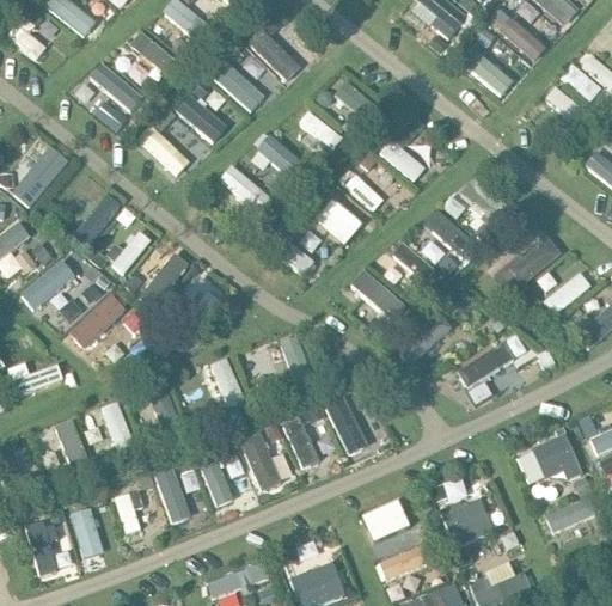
[(80,29),(92,16),(74,0),(47,0),(80,29)]
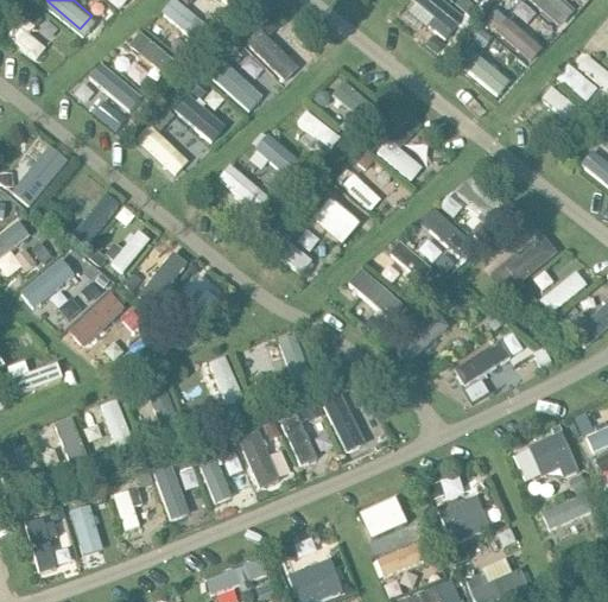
[(195,36),(208,20),(182,0),(170,0),(162,10),(195,36)]
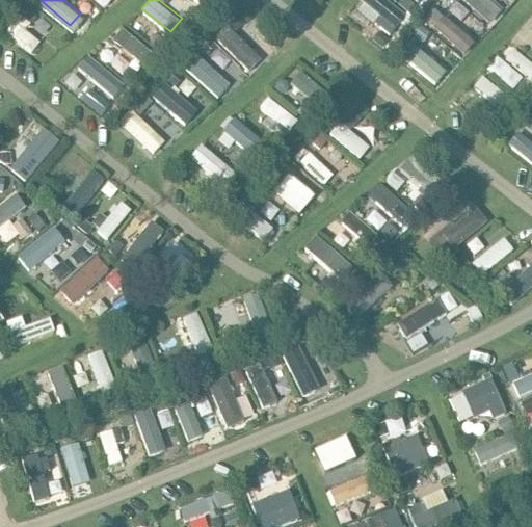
[(202,0),(211,8),(219,0),(202,0)]
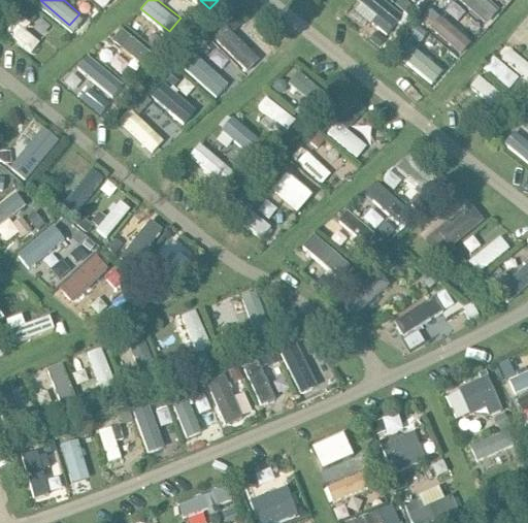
[(358,0),(374,13),(369,20),(376,27),(384,32),(399,12),(384,0),(358,0)]
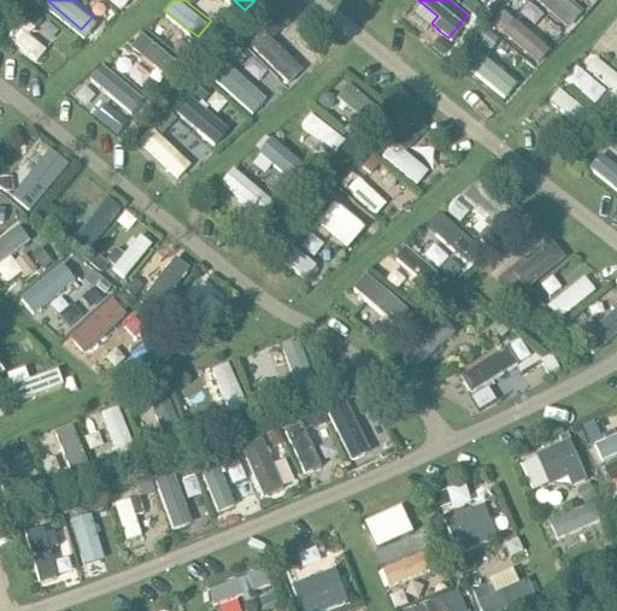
[(462,0),(460,3),(471,11),(480,3),(476,0),(462,0)]
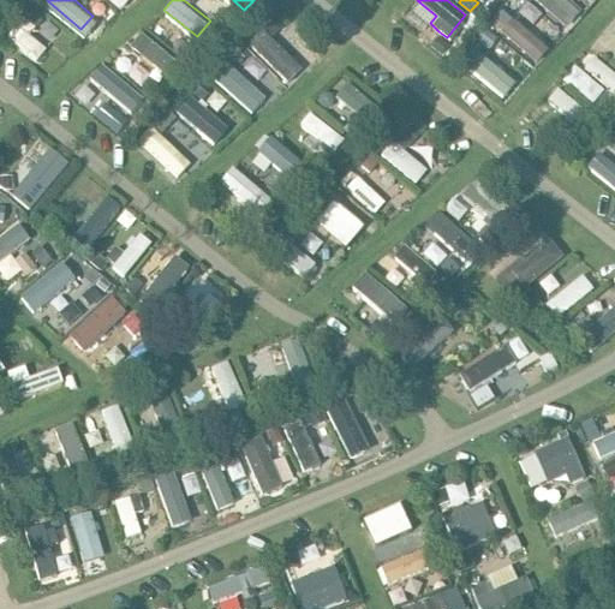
[(508,0),(507,1),(515,10),(524,0),(508,0)]
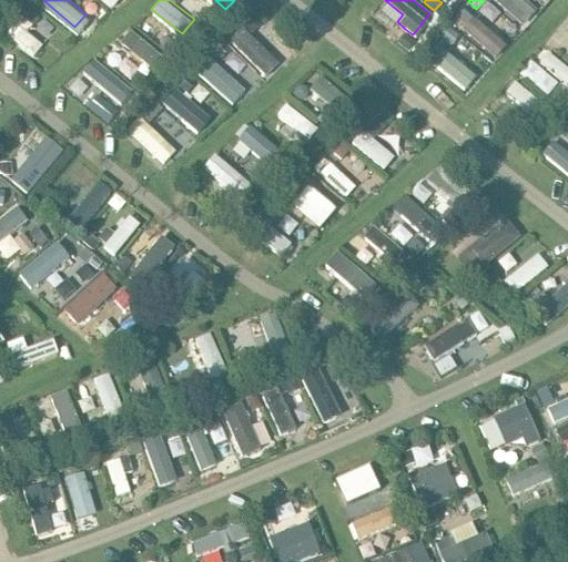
[(496,0),(524,26),(538,10),(527,0),(496,0)]
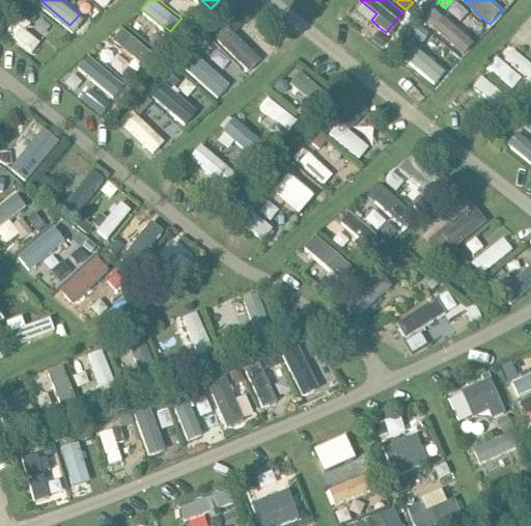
[(29,4),(22,14),(31,21),(38,11),(29,4)]
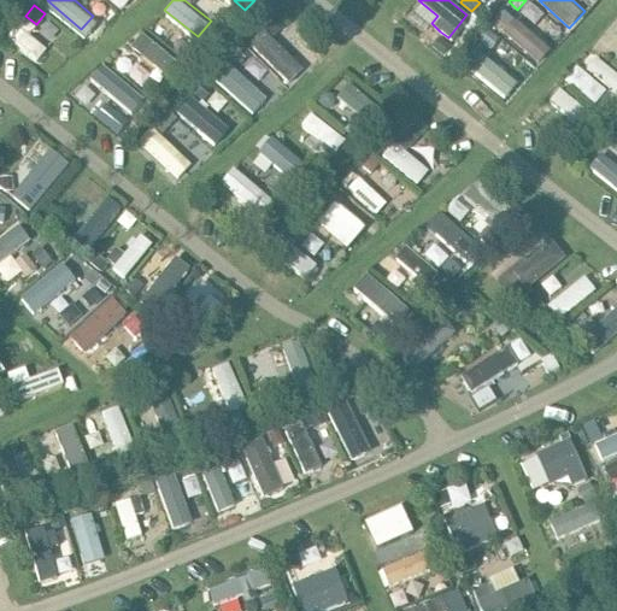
[(536,63),(552,47),(519,13),(503,29),(536,63)]
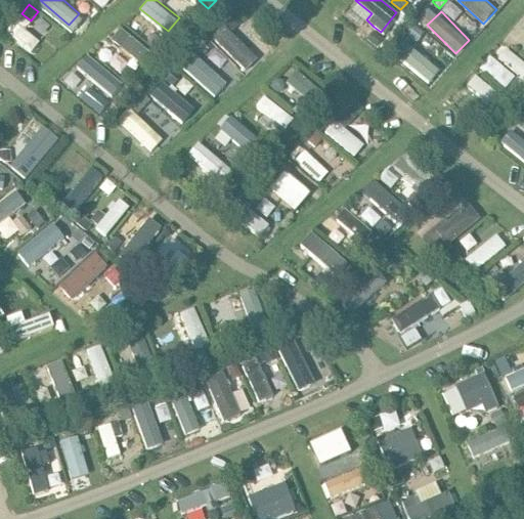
[(19,12),(7,29),(31,48),(39,40),(24,28),(30,20),(19,12)]
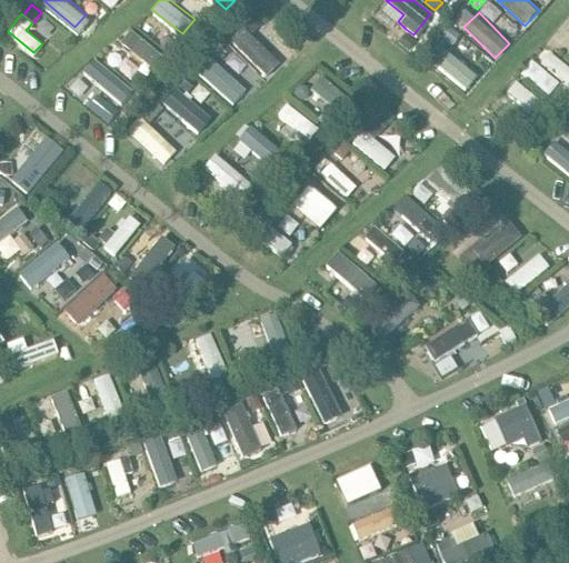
[(208,13),(201,21),(210,28),(217,20),(208,13)]
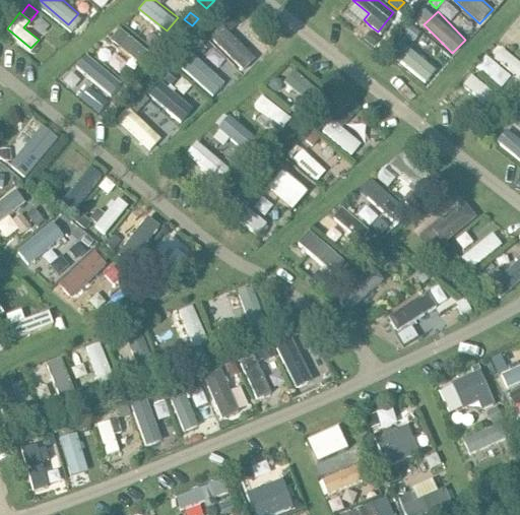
[(241,16),(235,21),(242,25),(247,21),(241,16)]
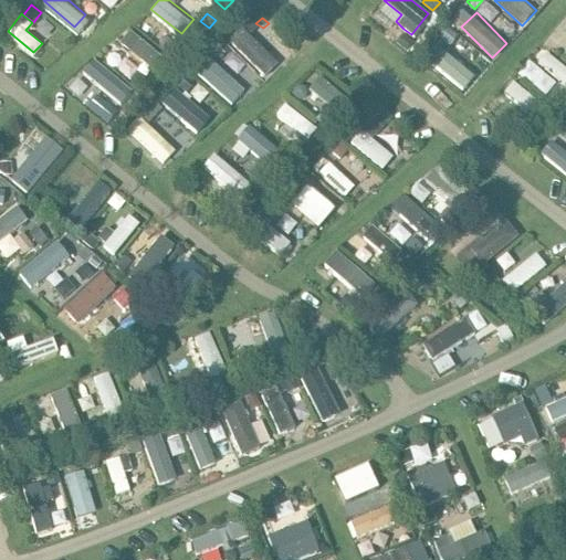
[(447,23),(438,33),(450,43),(459,32),(447,23)]
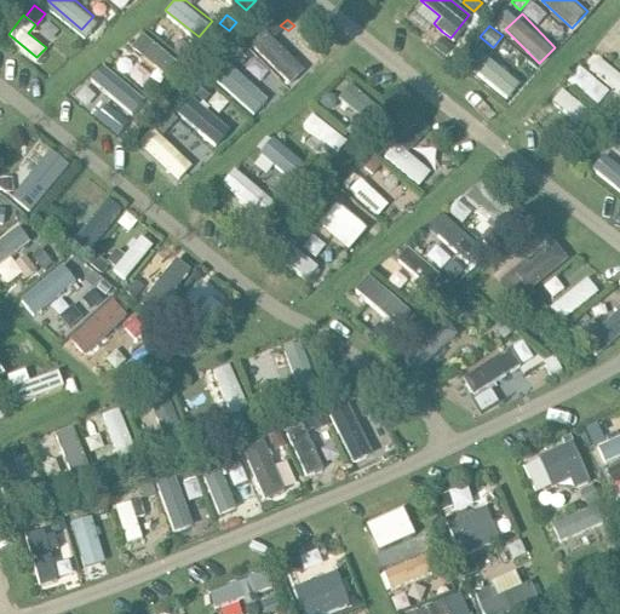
[(135,40),(168,75),(182,63),(149,27),(135,40)]
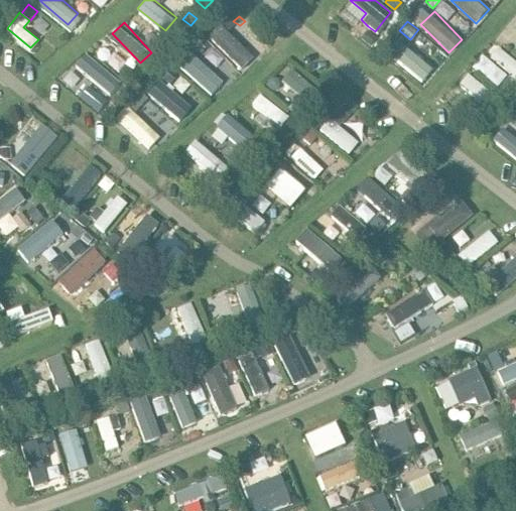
[(238,65),(250,51),(222,25),(210,38),(238,65)]
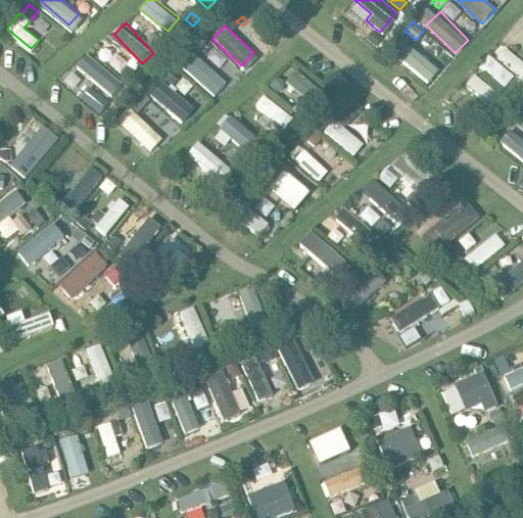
[(373,27),(367,35),(377,42),(383,34),(380,32),(373,27)]
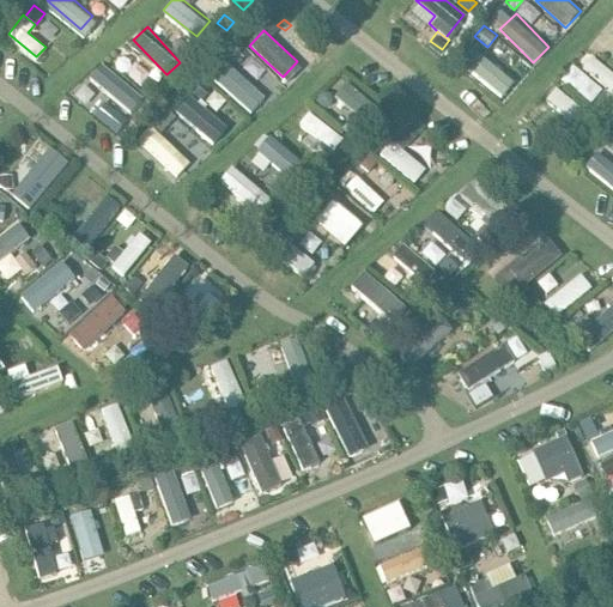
[(186,43),(177,54),(188,62),(196,52),(186,43)]
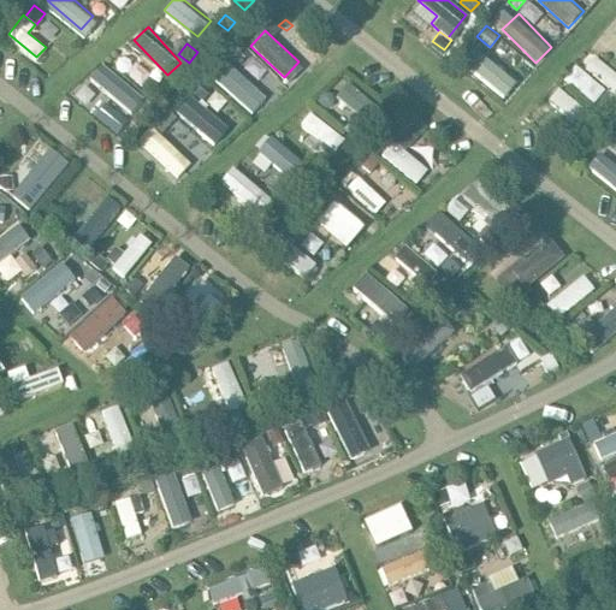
[(238,49),(229,60),(238,67),(247,57),(238,49)]
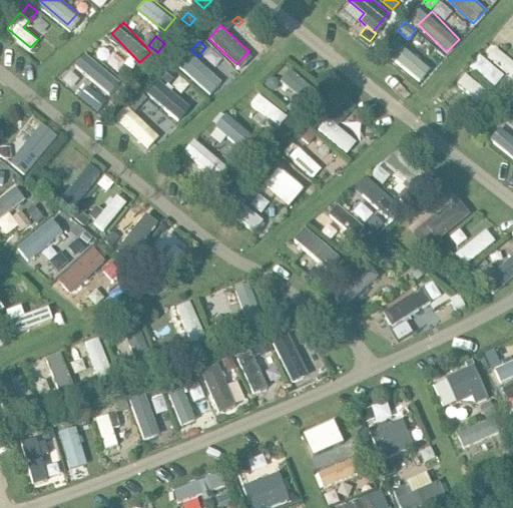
[(489,53),(512,74),(512,55),(499,42),(489,53)]
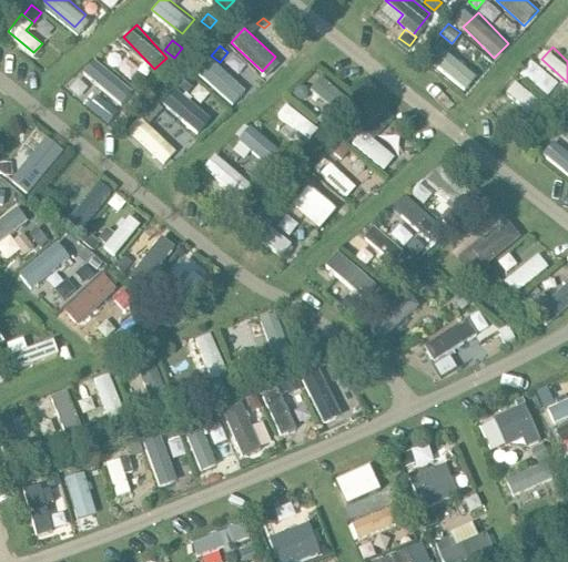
[(454,49),(439,63),(467,89),(480,74),(454,49)]
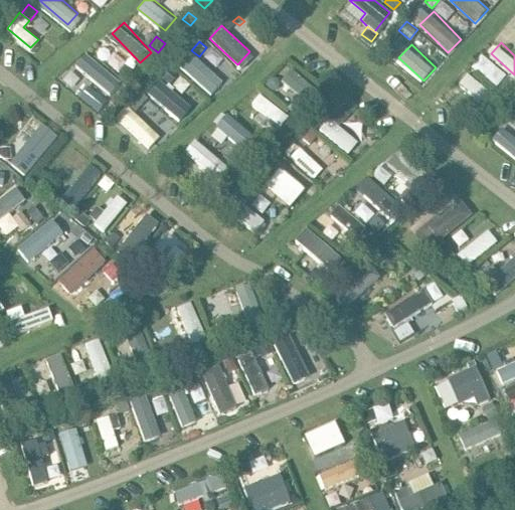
[(86,52),(74,65),(109,94),(120,81),(86,52)]
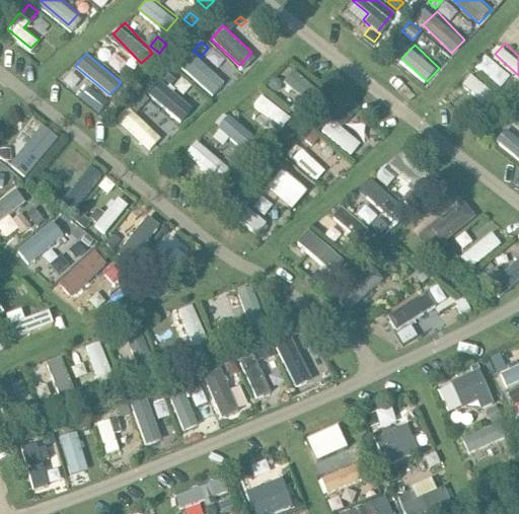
[(198,55),(186,68),(209,89),(221,77),(198,55)]
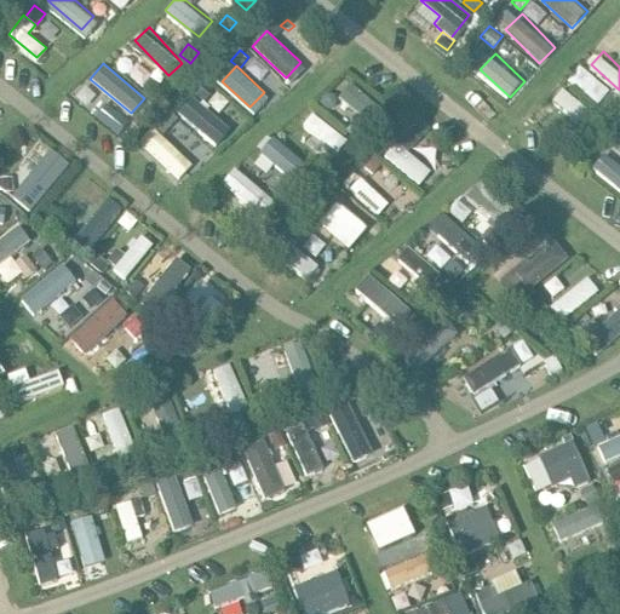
[(153,75),(143,87),(151,95),(153,93),(158,97),(165,89),(160,85),(161,82),(153,75)]
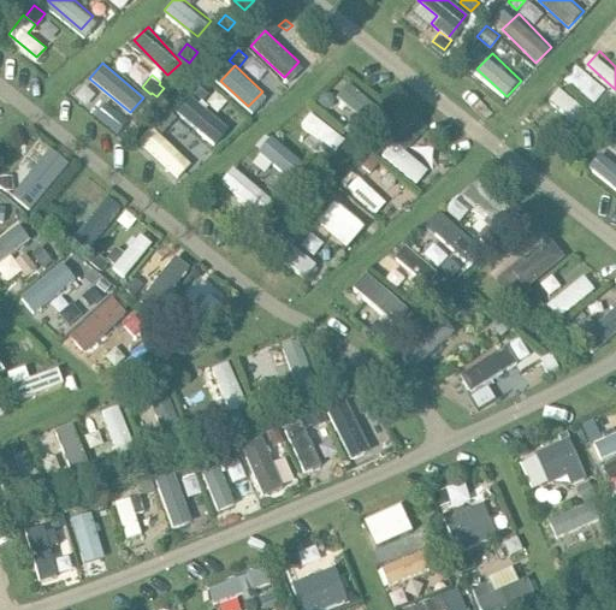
[(203,78),(193,90),(202,99),(213,86),(203,78)]
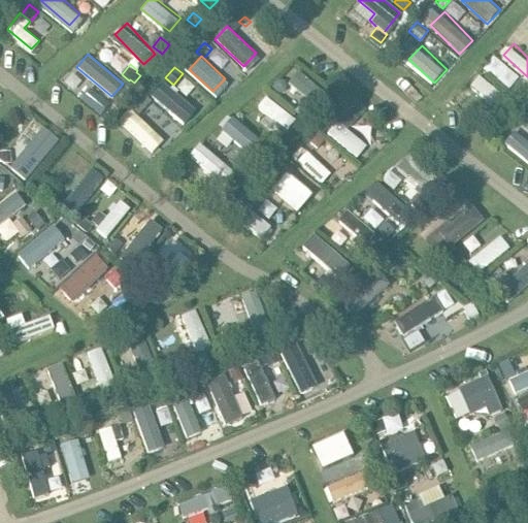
[(299,69),(289,82),(309,98),(306,101),(316,109),(329,94),(299,69)]
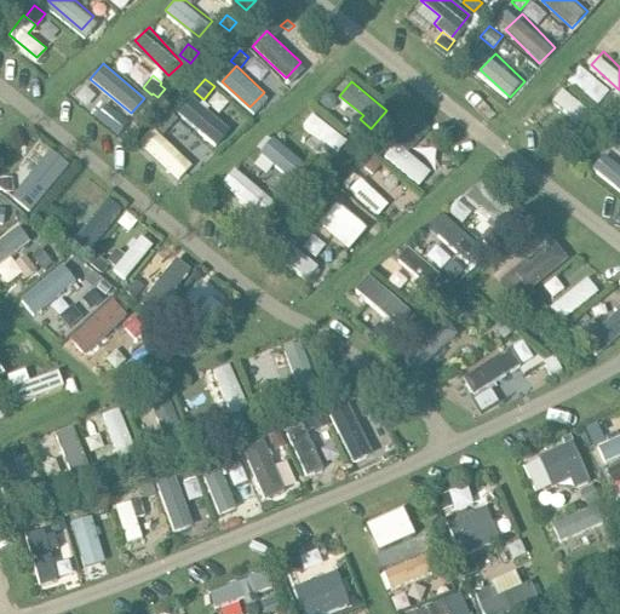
[(567,82),(554,97),(587,127),(600,113),(567,82)]
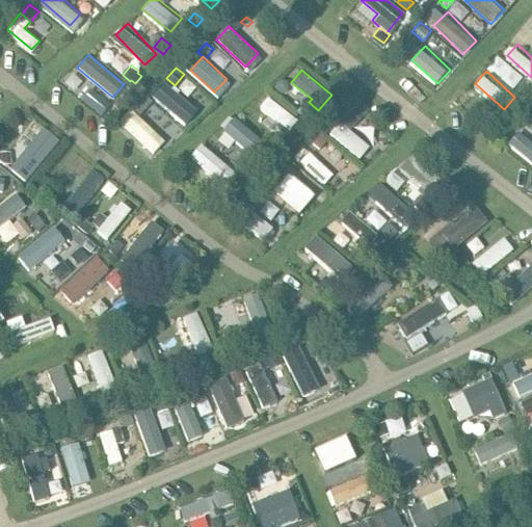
[(524,83),(516,91),(524,99),(531,90),(524,83)]
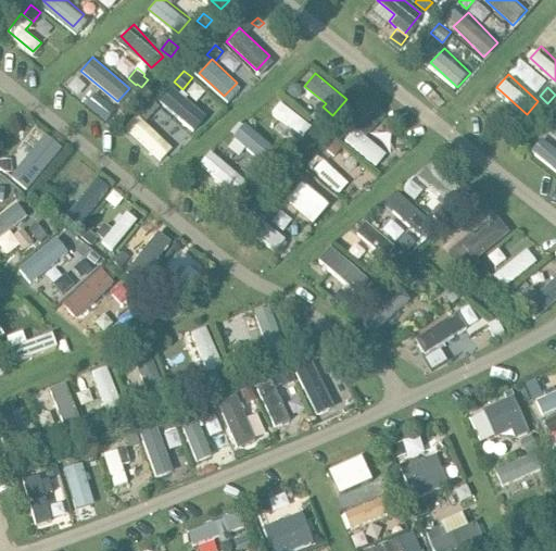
[(149,95),(134,110),(144,120),(159,104),(149,95)]
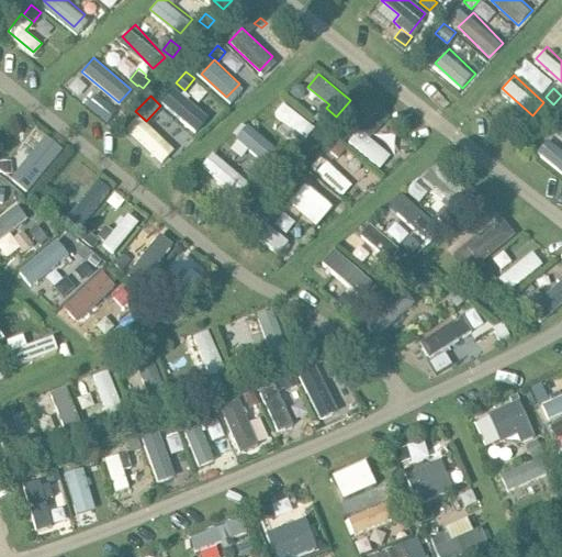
[(105,98),(98,109),(105,115),(113,104),(105,98)]
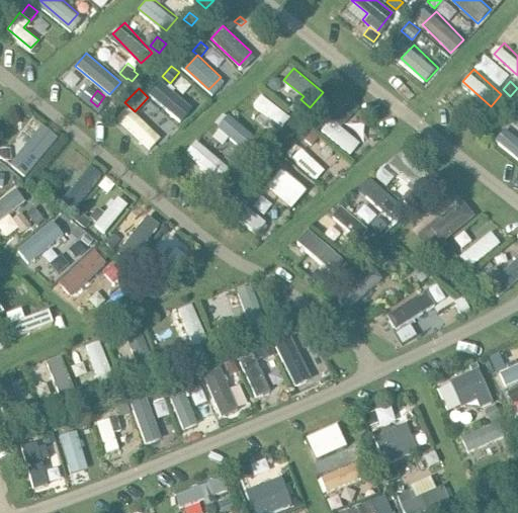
[(283,123),(291,111),(263,92),(255,103),(283,123)]
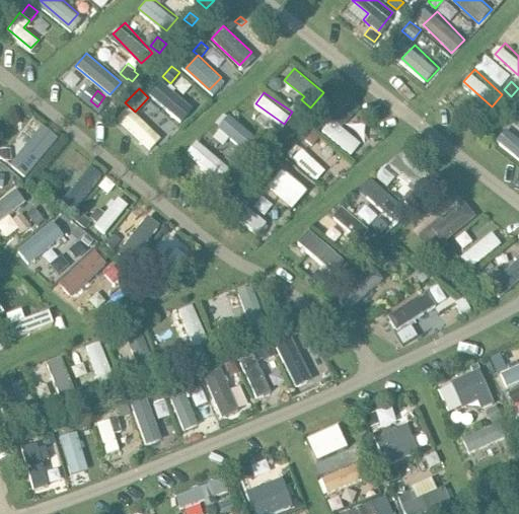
[(295,100),(289,107),(301,118),(307,111),(295,100)]
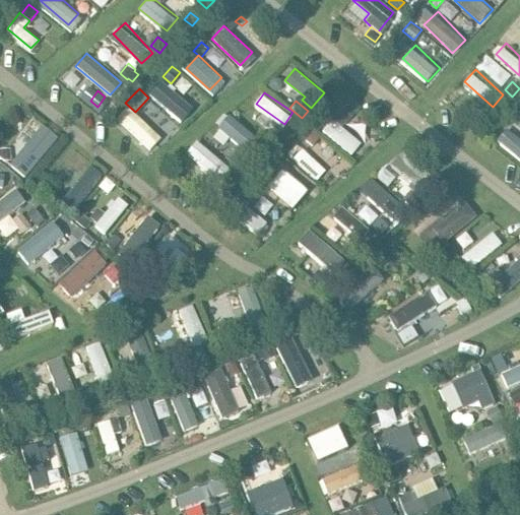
[(343,102),(337,109),(348,118),(354,112),(343,102)]
